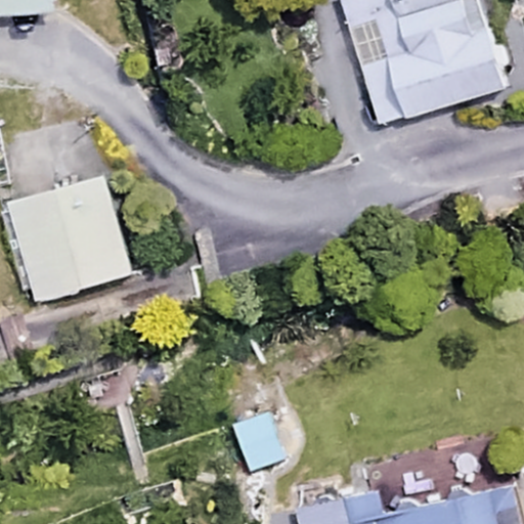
[(54,0),(0,0),(0,10),(54,9),(54,0)]
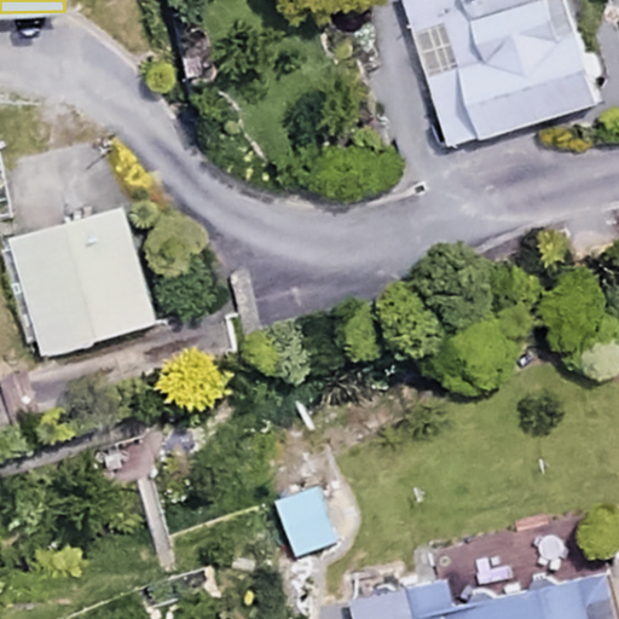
[(566,0),(404,0),(445,146),(595,105),(566,0)]
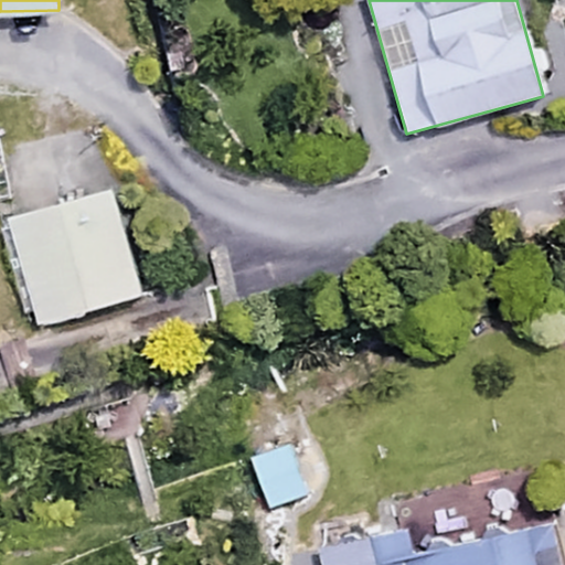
[(140,297),(113,187),(7,214),(34,323),(140,297)]
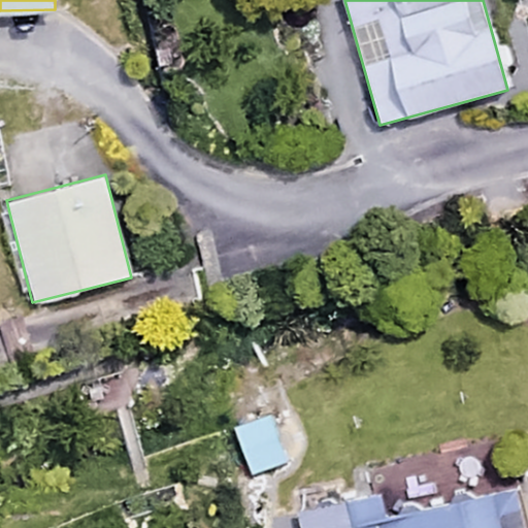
[(285,458),(265,409),(228,425),(246,473),(285,458)]
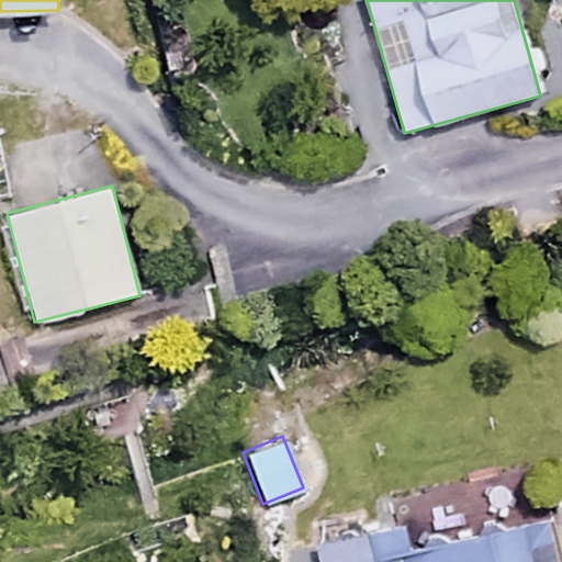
[(407,559),(400,528),(313,549),(315,561),(560,561),(551,526),(407,559)]
